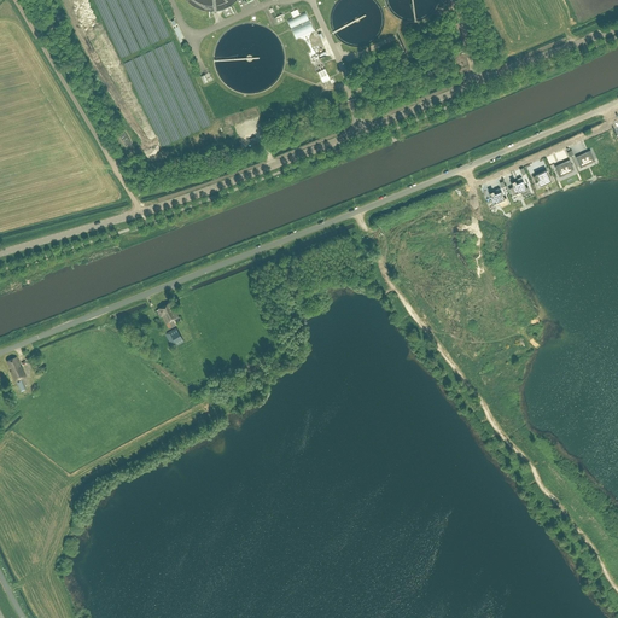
[(291,28),(309,19),(305,12),(299,15),(293,18),(287,21),(291,28)]
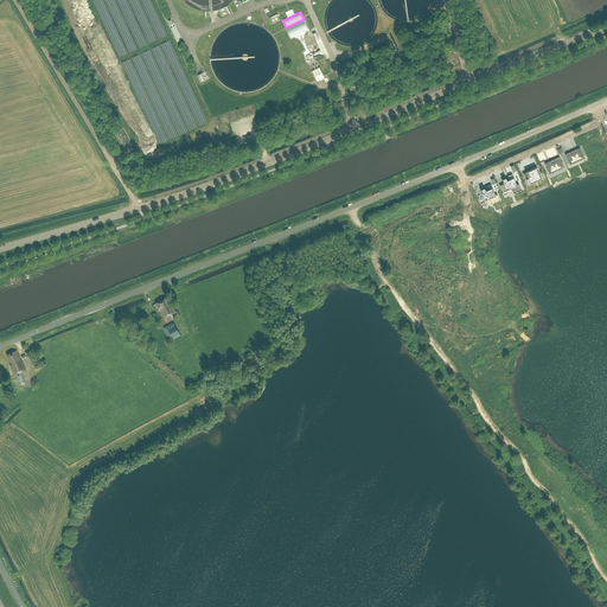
[(274,25),(282,23),(280,16),(272,18),(274,25)]
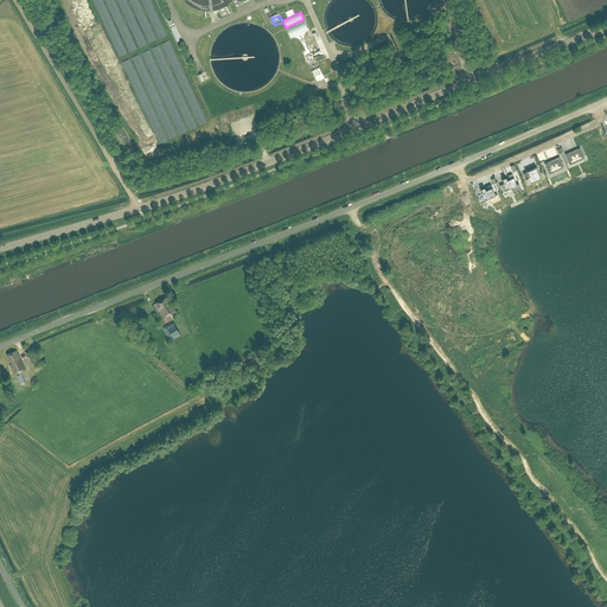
[(291,38),(306,31),(311,39),(314,37),(311,30),(308,30),(305,21),(287,30),(291,38)]
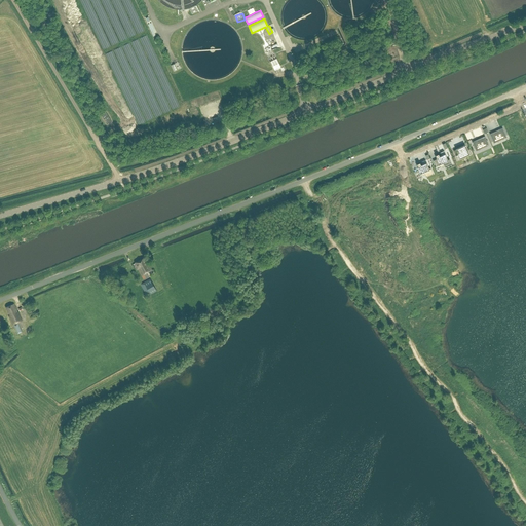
[(178,62),(177,63),(171,65),(174,72),(181,68),(178,62)]
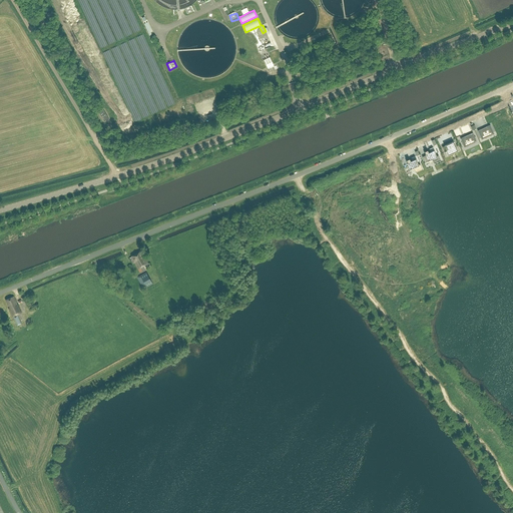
[(99,111),(104,121),(109,118),(103,108),(99,111)]
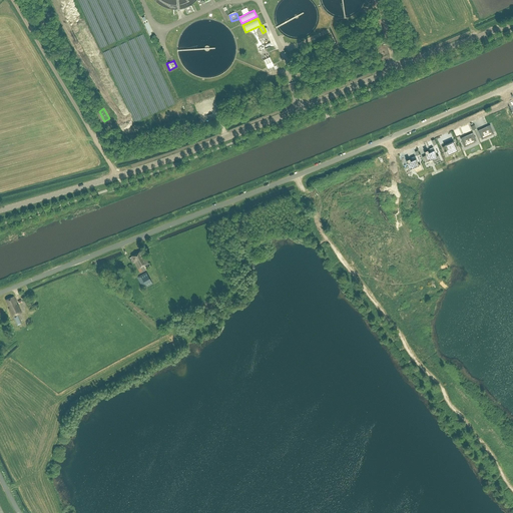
[(490,125),(487,127),(487,128),(479,131),(481,138),(493,132),(490,125)]
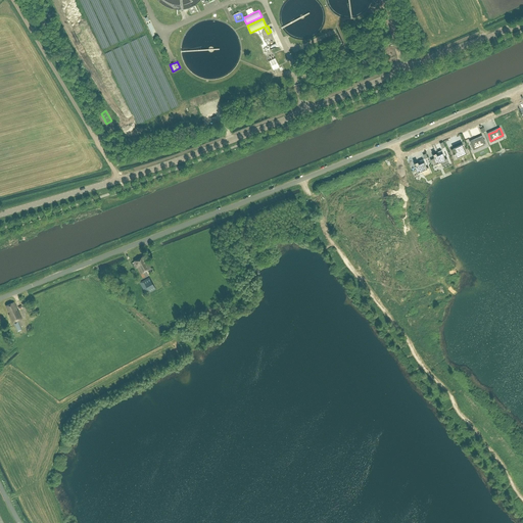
[(470,141),(473,148),(485,143),(482,137),(474,140),(473,139),(470,141)]
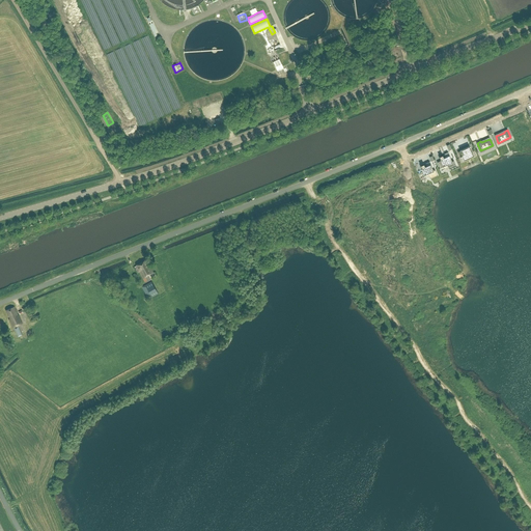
[(460,150),(462,152),(458,154),(459,156),(459,157),(463,156),(465,159),(473,156),(469,147),(460,150)]
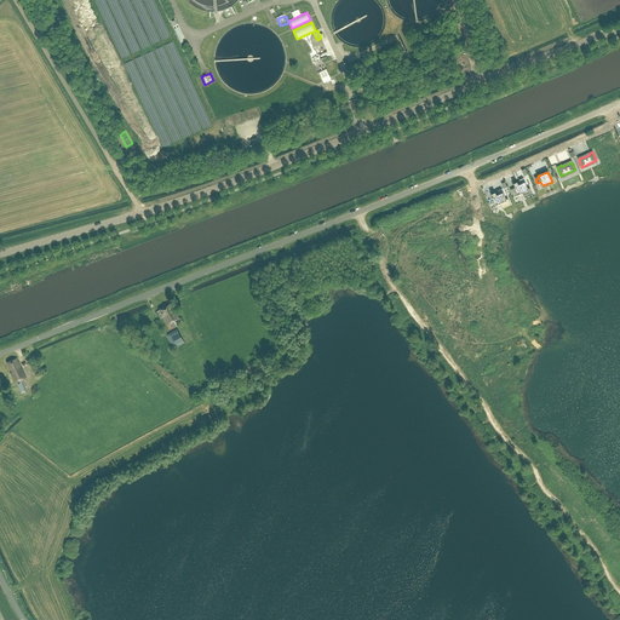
[(524,195),(524,196),(532,194),(529,188),(528,189),(523,178),(518,179),(520,183),(517,183),(517,182),(512,183),(514,184),(514,185),(514,187),(518,197),(524,195)]
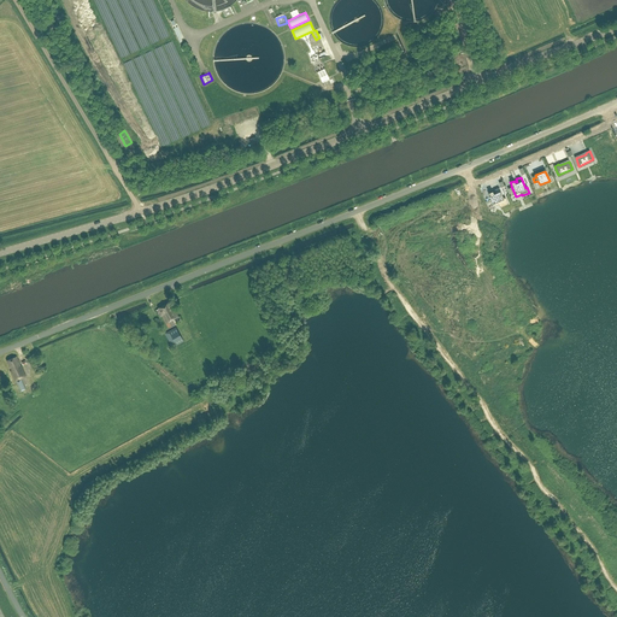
[(489,195),(494,206),(499,204),(500,206),(507,204),(505,198),(504,198),(499,188),(494,189),(495,193),(494,194),(493,191),(488,193),(489,195)]
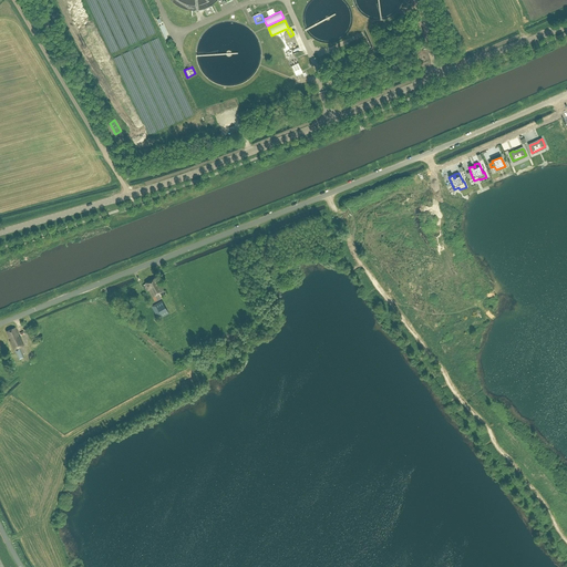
[(156,278),(146,284),(144,285),(147,291),(150,290),(153,297),(155,301),(161,298),(158,294),(164,291),(156,278)]
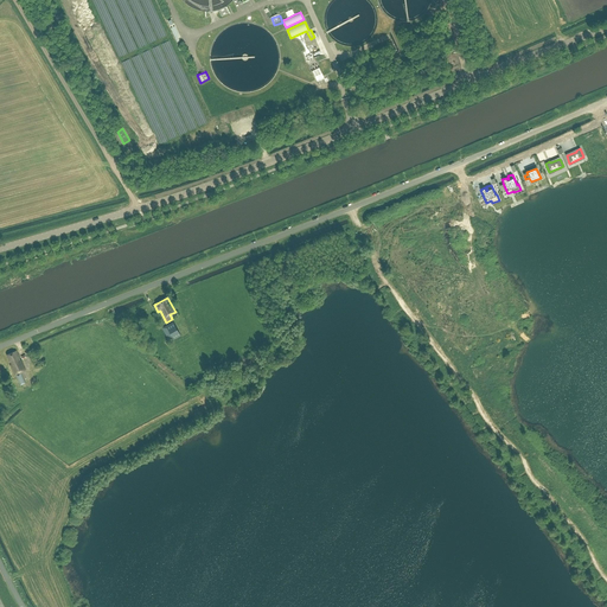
[(173,321),(163,328),(168,340),(173,337),(174,339),(181,336),(173,321)]
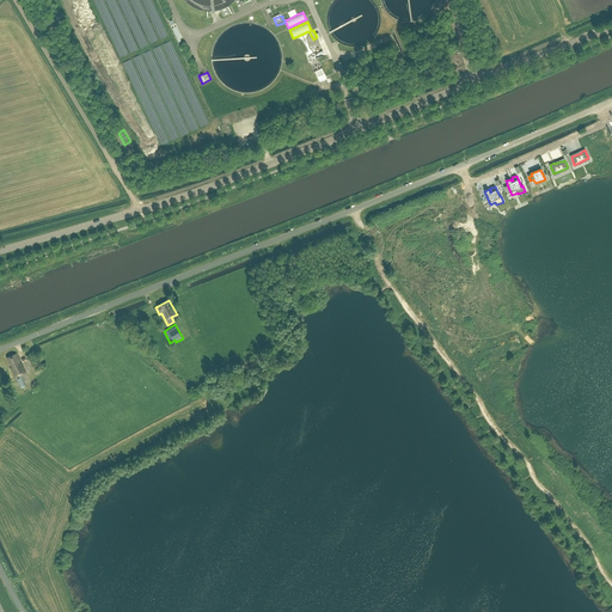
[(25,386),(20,375),(25,373),(22,363),(20,363),(17,353),(7,357),(10,365),(11,365),(12,367),(11,368),(14,378),(16,378),(20,389),(25,386)]
